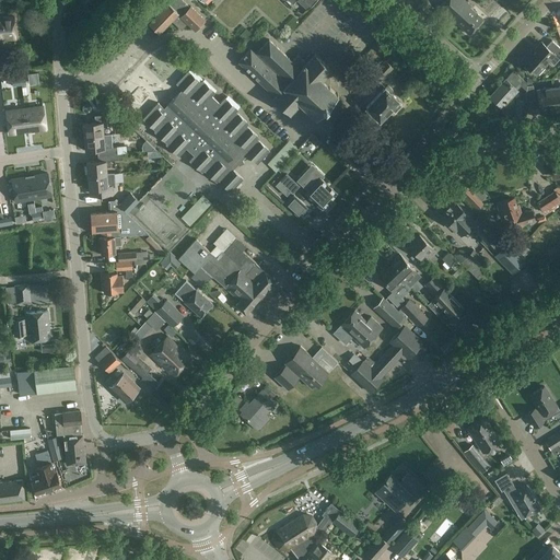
[(81,0),(91,9),(98,0),(81,0)]
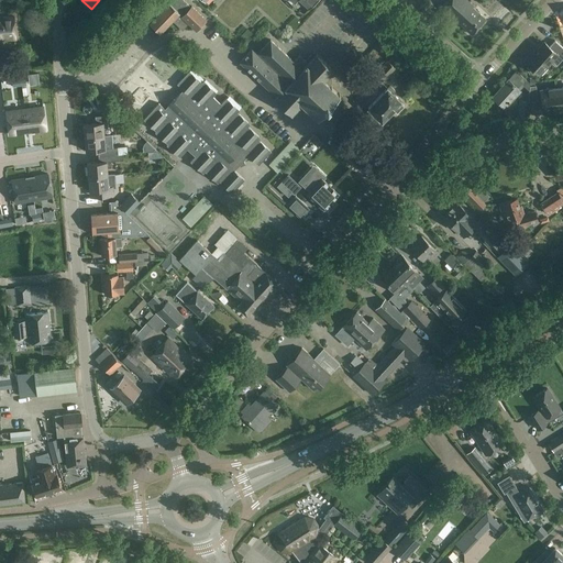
[(196,31),(206,20),(191,7),(190,8),(183,0),(173,0),(146,28),(156,37),(173,21),(183,30),(188,23),(196,31)]
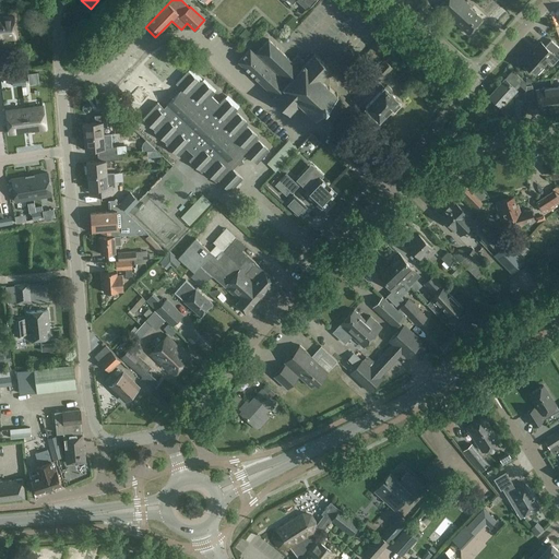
[(296,0),(307,10),(314,0),(200,0),(203,2),(205,0),(289,0),(293,2),(294,0),(296,0)]
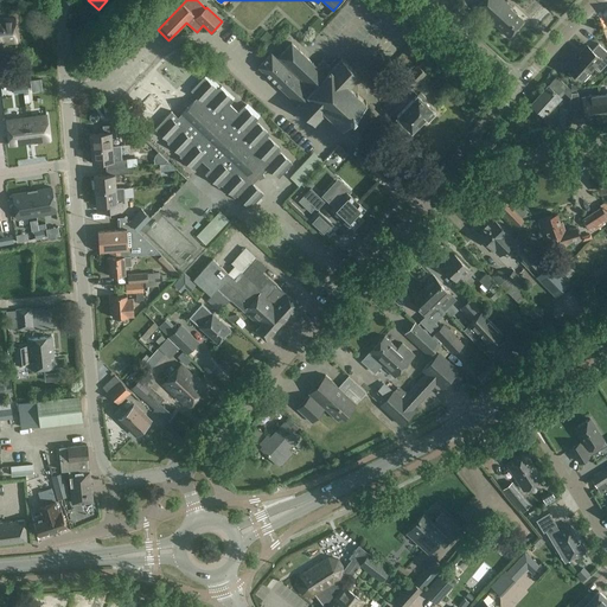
[(511,6),(503,0),(483,0),(474,8),(493,26),(494,25),(509,38),(524,20),(510,7),(511,6)]
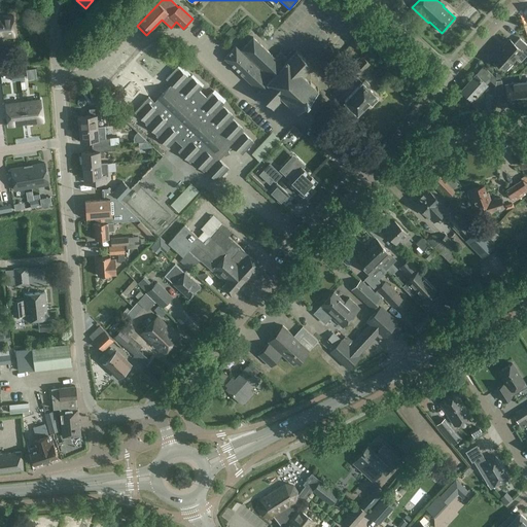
[(0,15),(0,38),(14,37),(12,15),(0,15)]
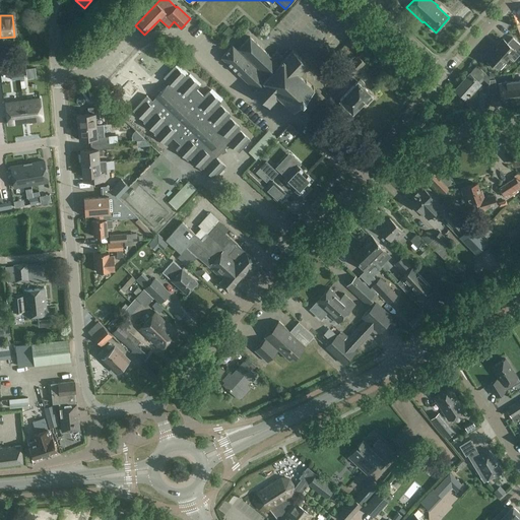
[(281,103),(283,101),(294,110),(301,103),(307,108),(313,101),(307,95),(314,87),(305,78),(306,76),(306,72),(304,70),(309,65),(290,48),(282,56),(276,51),(272,56),(274,58),(273,59),(250,37),(239,49),(257,66),(256,67),(233,46),(221,57),(255,89),(254,90),(269,106),(274,101),(276,103),(281,103)]
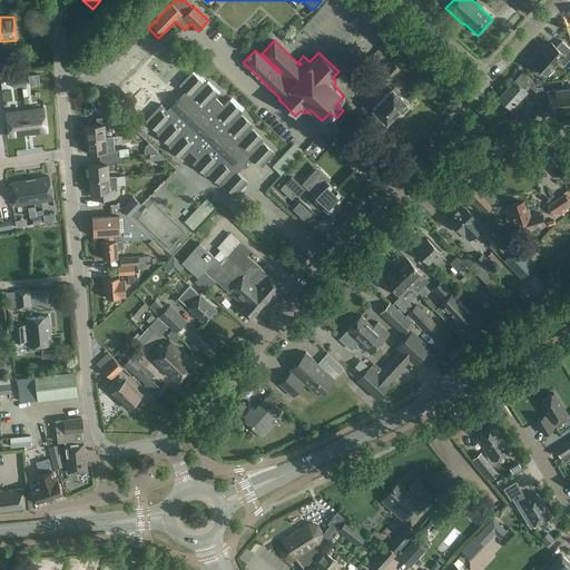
[(551,42),(542,52),(541,51),(531,62),(546,76),(559,61),(564,66),(569,59),(569,48),(561,41),(556,47),(551,42)]
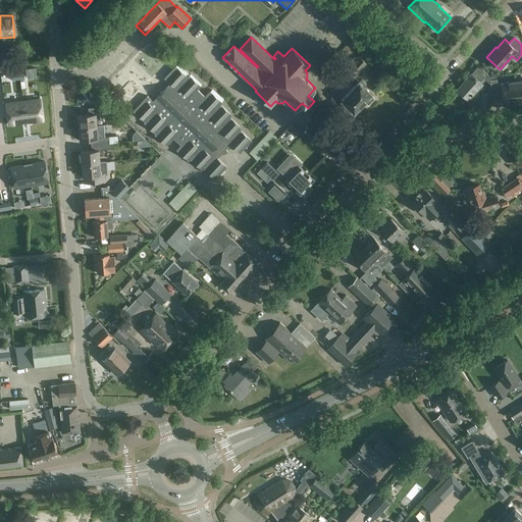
[(346,70),(354,79),(368,64),(359,56),(346,70)]
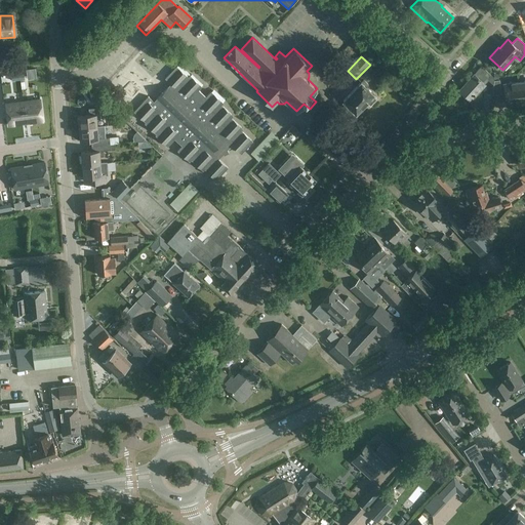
[(189,77),(176,66),(165,78),(170,83),(154,102),(148,96),(133,112),(146,122),(145,123),(156,134),(155,135),(167,147),(174,139),(182,146),(177,151),(190,162),(191,160),(203,171),(204,169),(215,180),(228,167),(218,159),(223,154),(224,155),(229,153),(227,150),(232,145),(241,154),(252,142),(241,130),(243,128),(231,118),(233,116),(221,105),(224,103),(211,91),(206,96),(199,90),(202,86),(190,75),(189,77)]
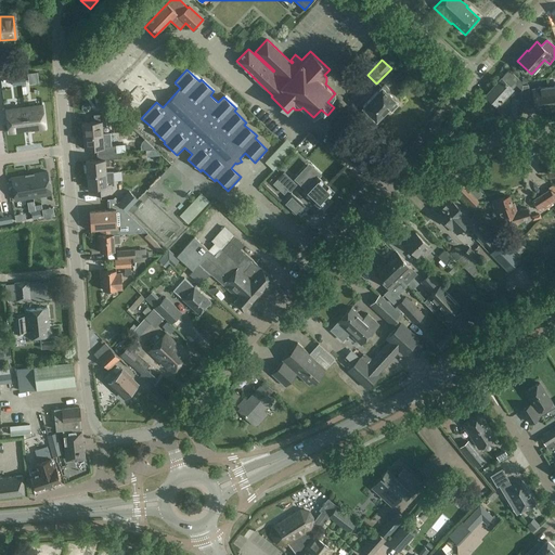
[(508,69),(501,78),(486,95),(498,106),(516,85),(521,90),(523,82),(508,69)]
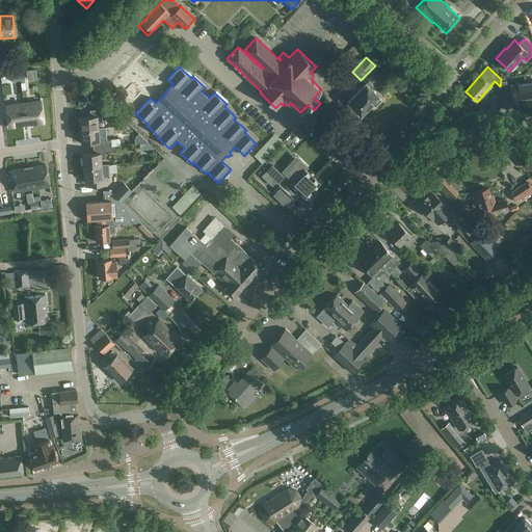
[(507,80),(501,81),(499,97),(509,95),(507,80)]
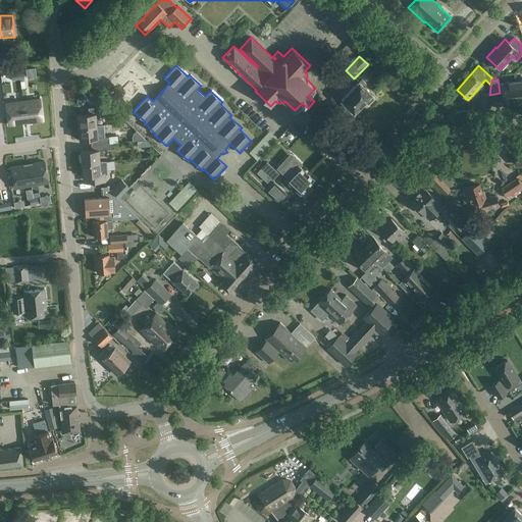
[(372,94),(364,87),(366,85),(361,80),(342,100),(354,112),(365,101),(368,105),(374,98),(371,95),(372,94)]
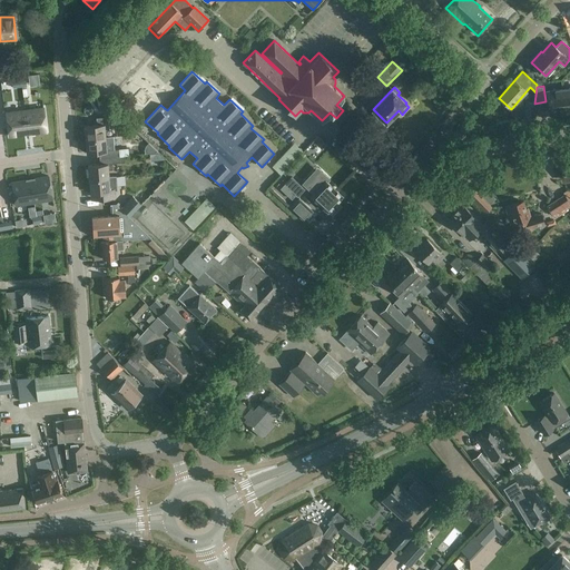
[(550,114),(566,111),(562,89),(547,91),(550,114)]
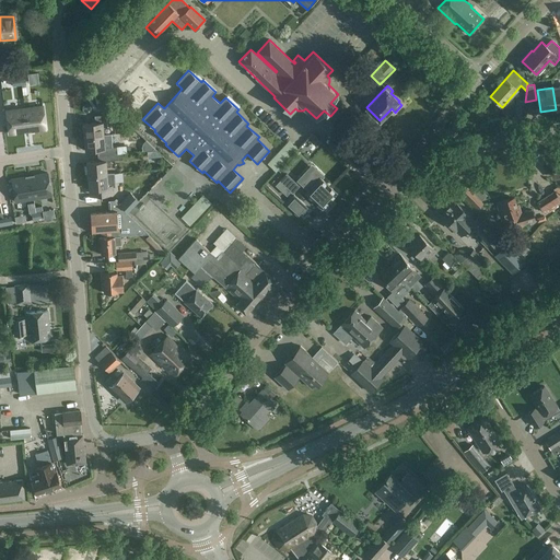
[(517,101),(514,118),(521,119),(524,102),(517,101)]
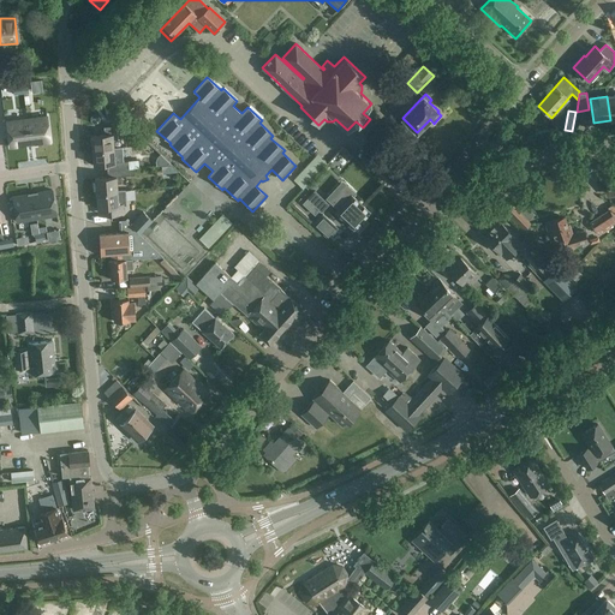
[(51,142),(47,117),(27,119),(30,144),(51,142)]
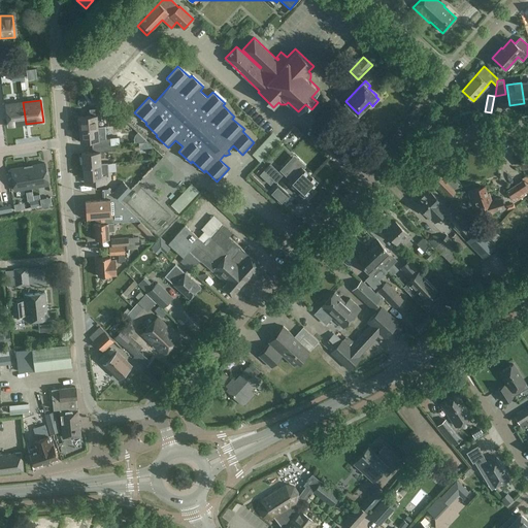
[(26,124),(23,102),(6,104),(9,126),(26,124)]
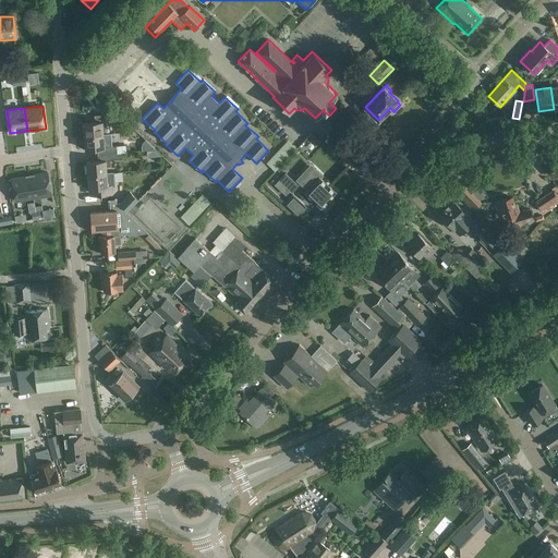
[(84,135),(104,134),(102,126),(107,126),(106,114),(94,116),(95,122),(83,123),(84,135)]
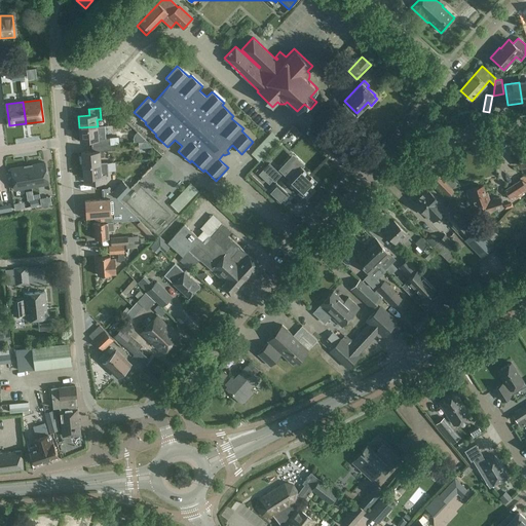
[(98,126),(79,127),(80,141),(90,140),(91,146),(110,145),(109,138),(102,138),(102,133),(99,134),(98,126)]
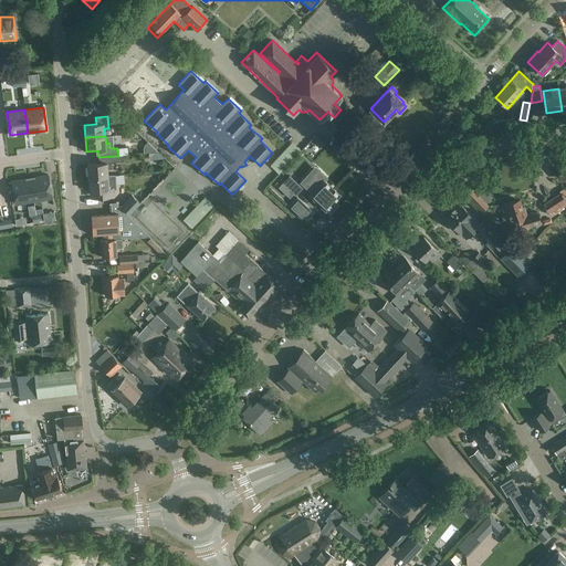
[(159,138),(156,142),(167,154),(170,150),(159,138)]
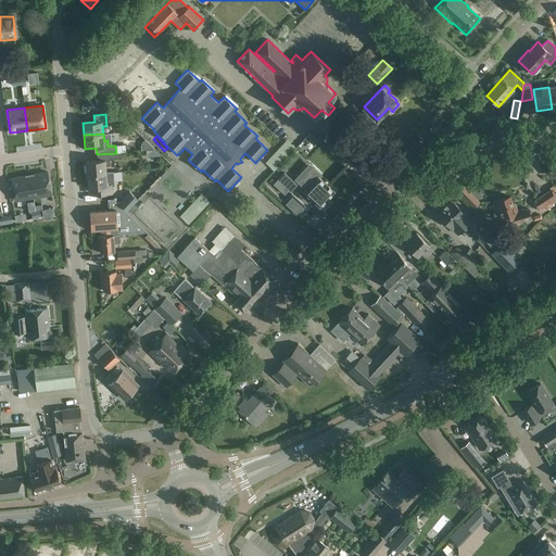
[(275,175),(297,152),(289,144),(267,167),(275,175)]
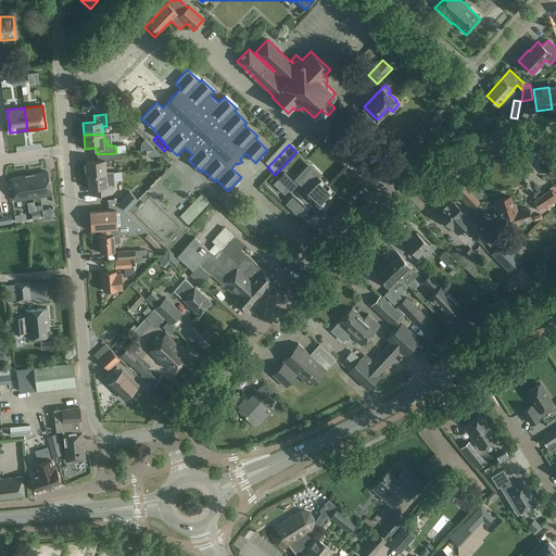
[(119,150),(118,159),(129,159),(129,150),(119,150)]
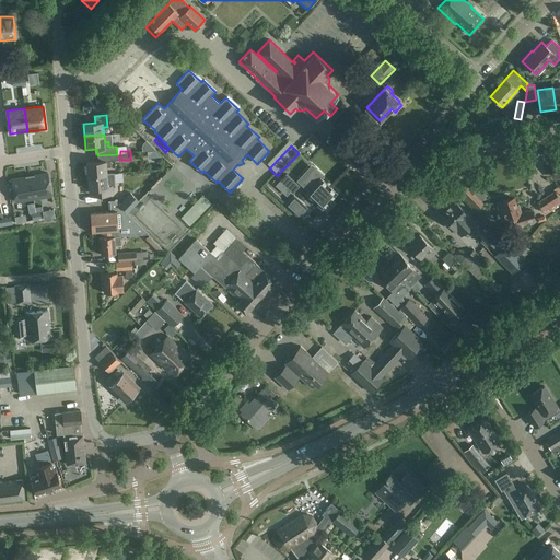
[(97,162),(86,162),(88,175),(107,174),(106,166),(111,166),(109,161),(117,160),(117,154),(97,155),(97,162)]
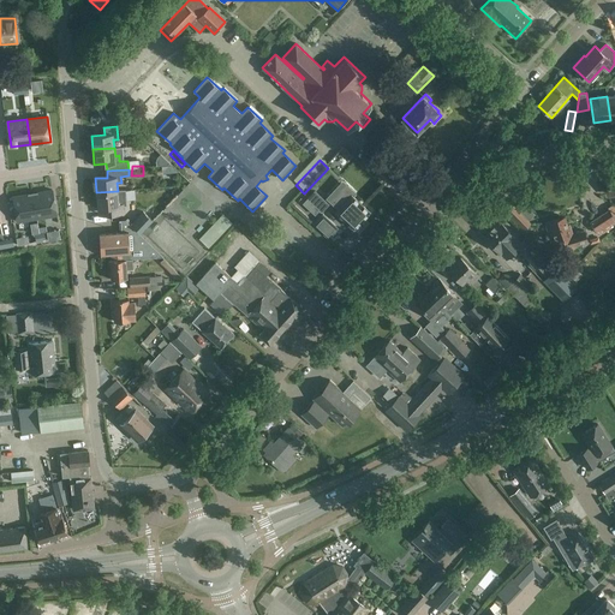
[(330,177),(323,181),(328,189),(335,184),(330,177)]
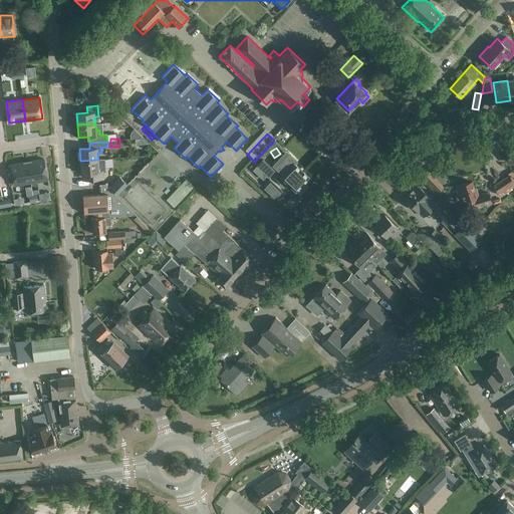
[(43,159),(27,162),(31,183),(47,180),(43,159)]
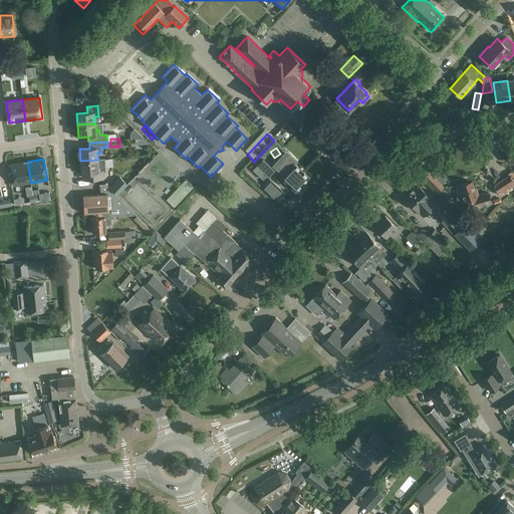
[(98,160),(80,161),(81,173),(81,180),(103,179),(103,172),(105,172),(104,160),(98,160)]
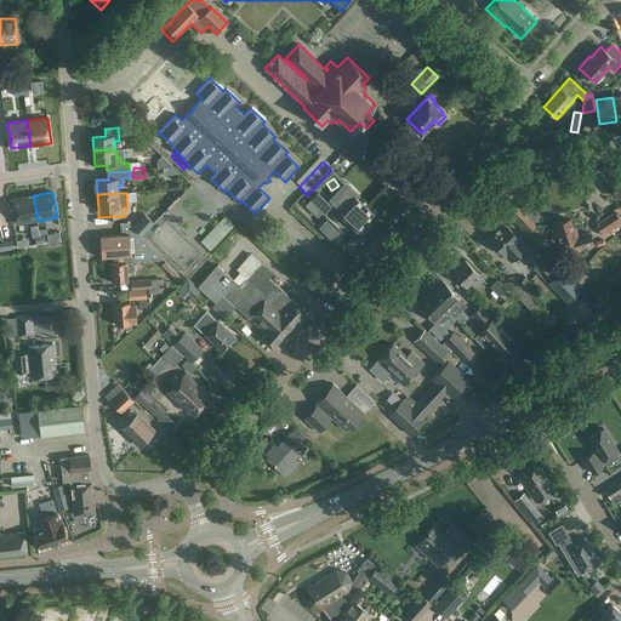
[(318,193),(306,206),(318,217),(323,212),(325,215),(332,206),(318,193)]
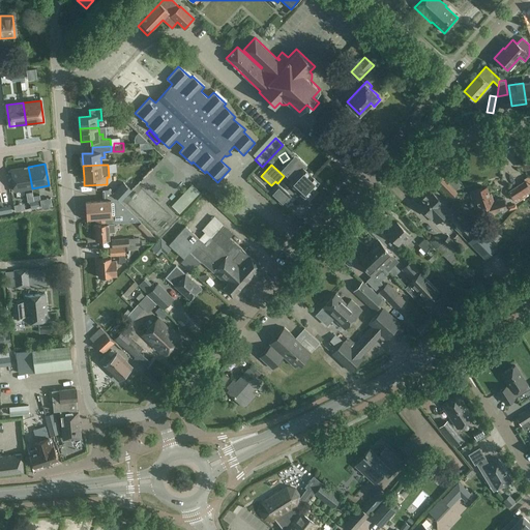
[(315,194),(312,189),(319,182),(303,168),(299,165),(294,170),(294,171),(292,174),(295,177),(290,182),(305,197),(308,200),(315,194)]
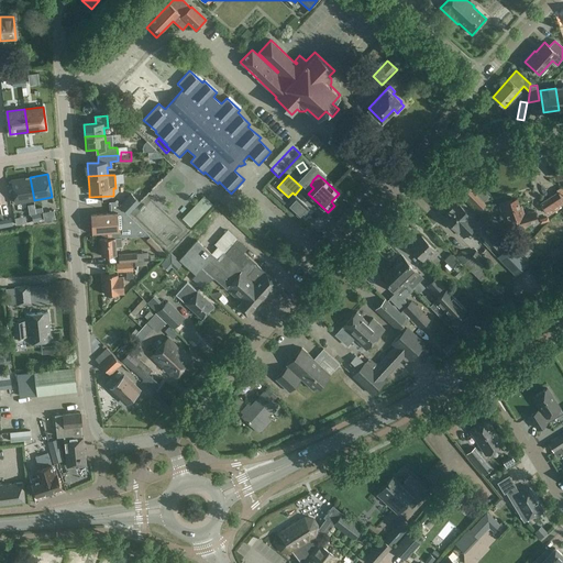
[(30,177),(12,180),(15,203),(34,200),(30,177)]
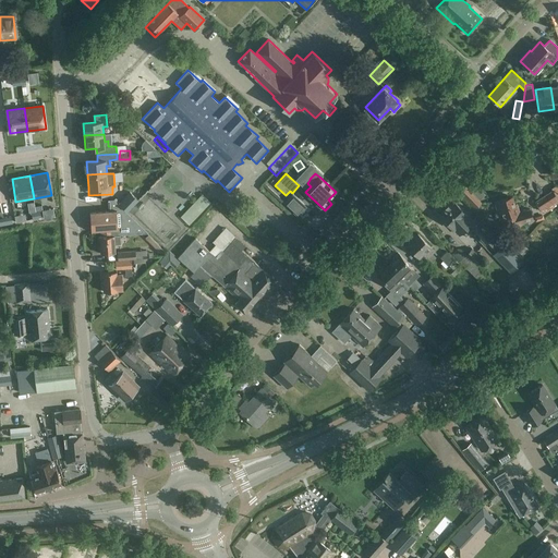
[(481,203),(465,187),(460,193),(474,209),(481,203)]
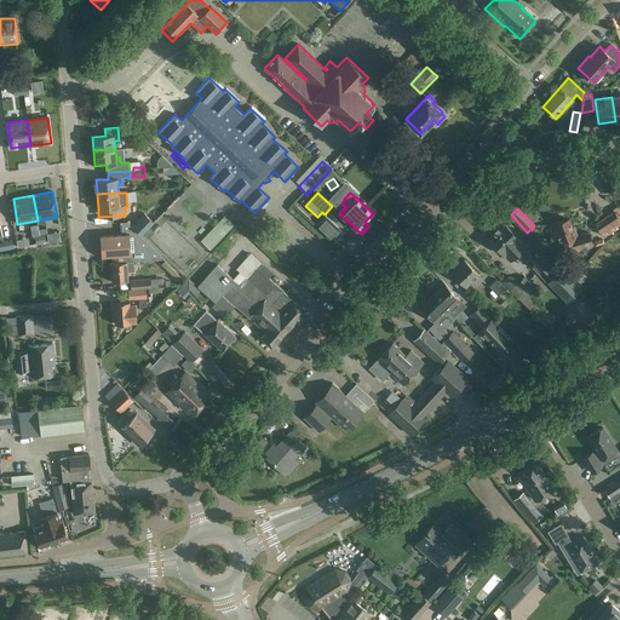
[(619,219),(614,211),(595,224),(602,236),(618,227),(619,224),(619,219)]
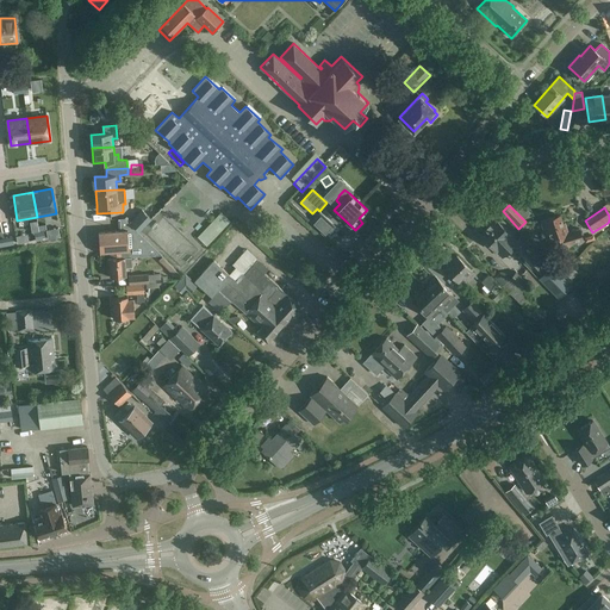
[(139,232),(153,219),(142,210),(130,223),(139,232)]
